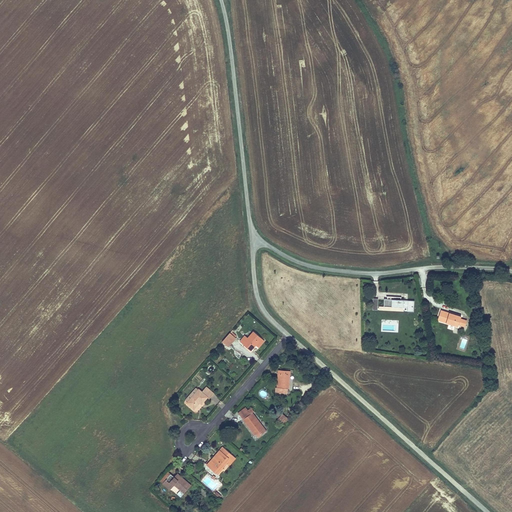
[(389,300),(386,300),(386,307),(406,309),(414,309),(414,302),(403,301),(403,298),(390,298),(389,300)]
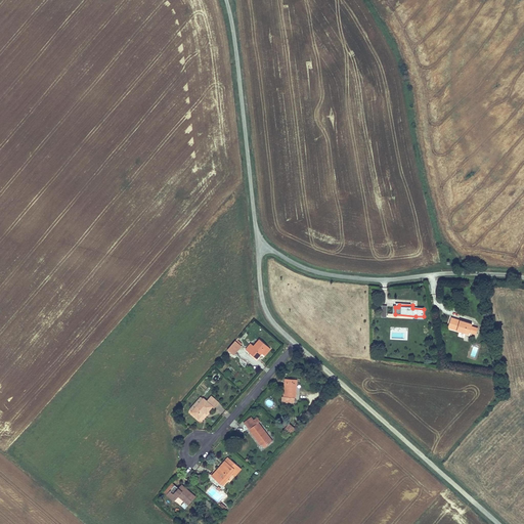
[(474,324),(453,318),(450,329),(471,336),(471,334),(473,328),(474,324)]
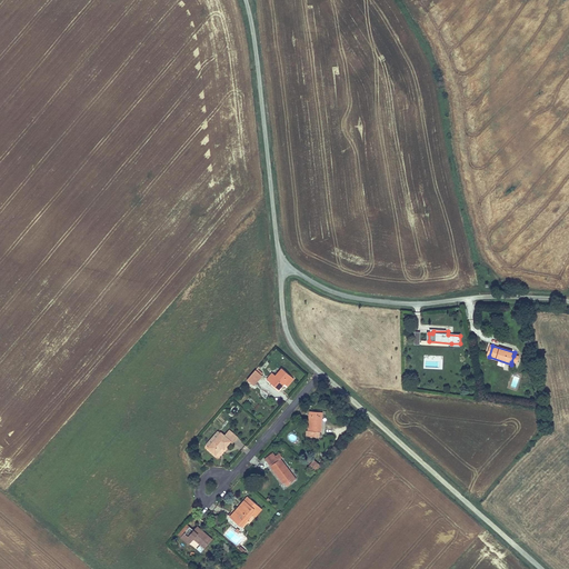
[(270,382),(272,379),(282,388),(286,383),(289,387),(296,379),(282,368),(276,376),(273,373),(267,380),(270,382)]
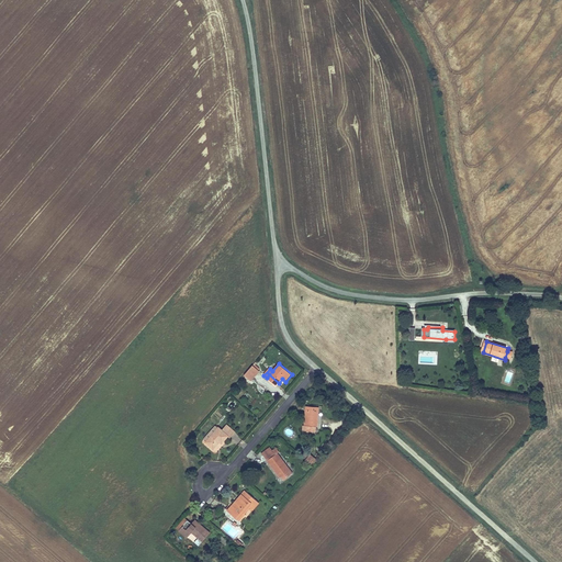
[(251,381),(260,371),(254,366),(245,375),(251,381)]
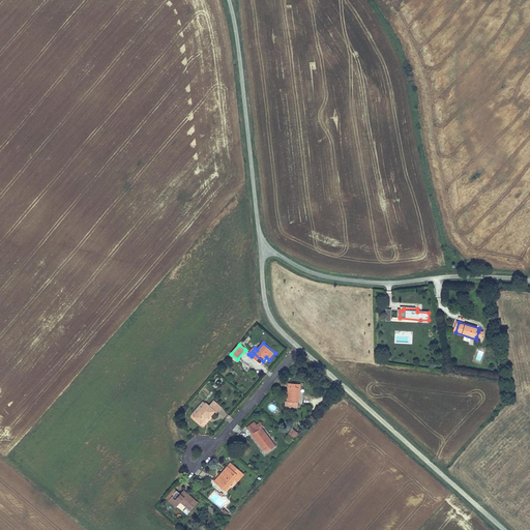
[(263,361),(254,353),(252,356),(261,364),(263,361)]
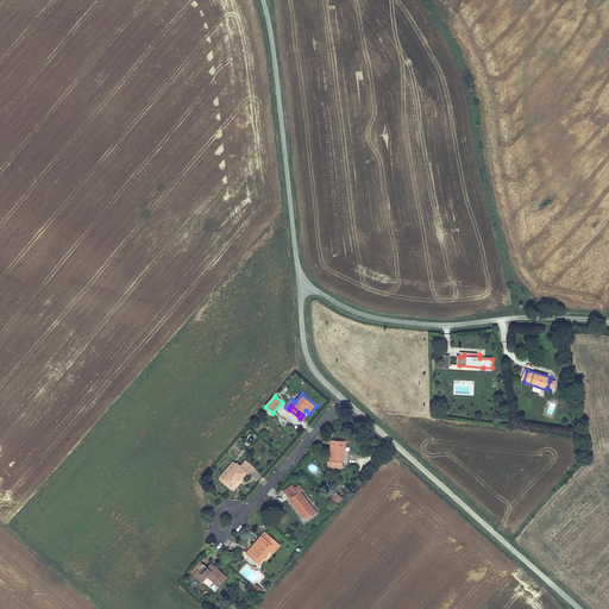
[(328,462),(327,468),(343,469),(343,463),(345,463),(346,441),(332,440),(330,462),(328,462)]
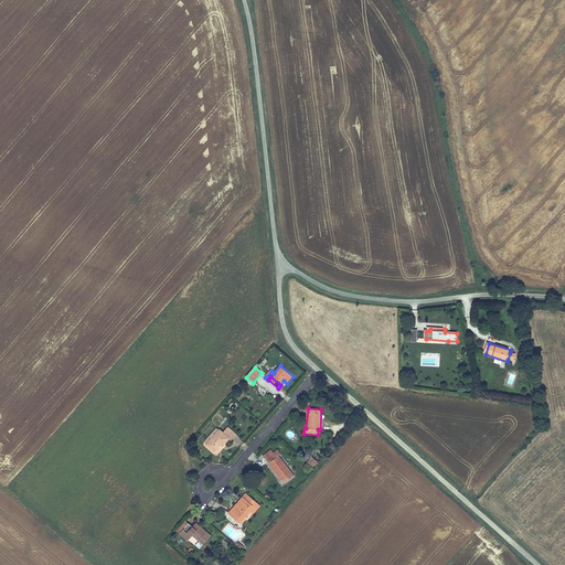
[(228,427),(224,433),(232,439),(237,434),(228,427)]
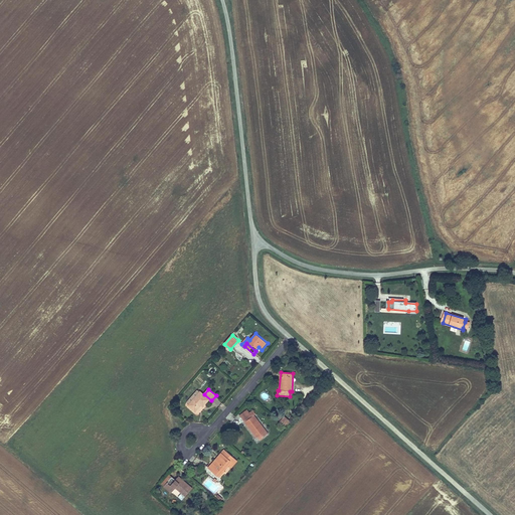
[(189,404),(187,405),(196,413),(202,406),(203,407),(209,400),(210,401),(211,400),(204,394),(200,391),(199,392),(197,390),(186,402),(189,404)]
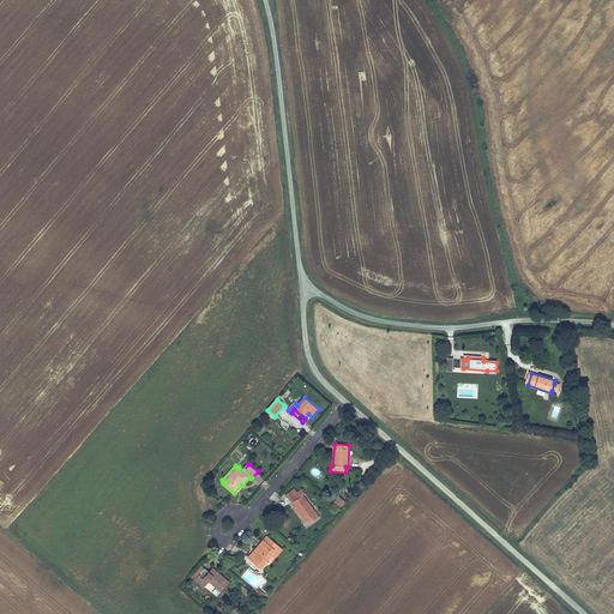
[(287,495),(306,523),(311,521),(313,523),(320,518),(304,494),(305,493),(302,489),(298,492),(295,488),(287,495)]
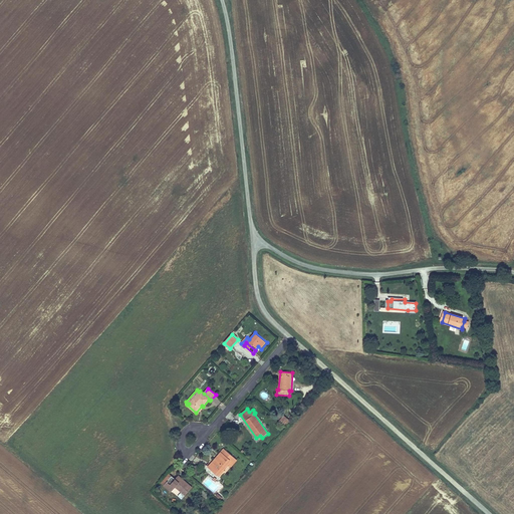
[(290,421),(284,415),(279,420),(281,422),(286,426),(290,421)]
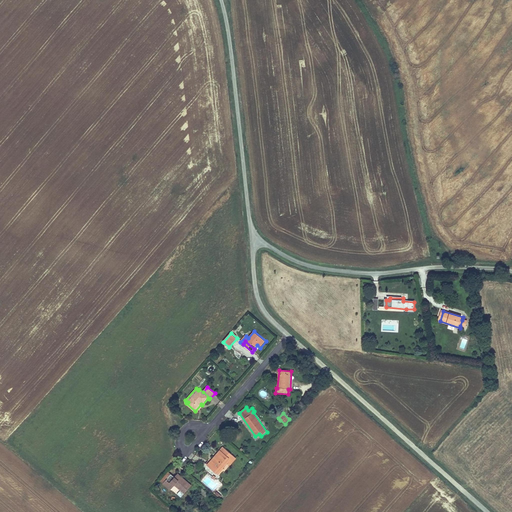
[(281,430),(286,425),(285,424),(280,420),(275,425),(281,430)]
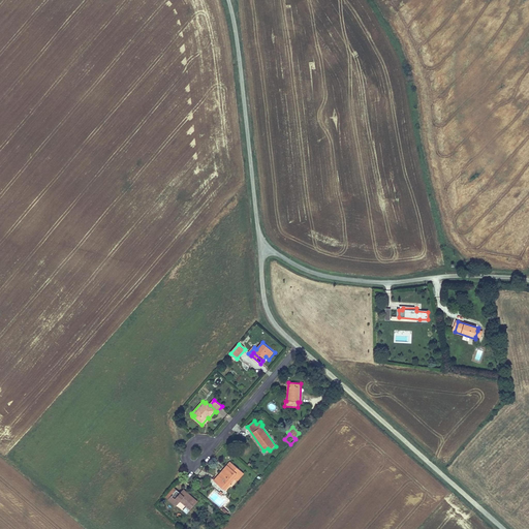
[(224,469),(214,480),(225,491),(229,486),(228,484),(234,476),(236,478),(237,479),(243,472),(231,463),(226,470),(224,469)]
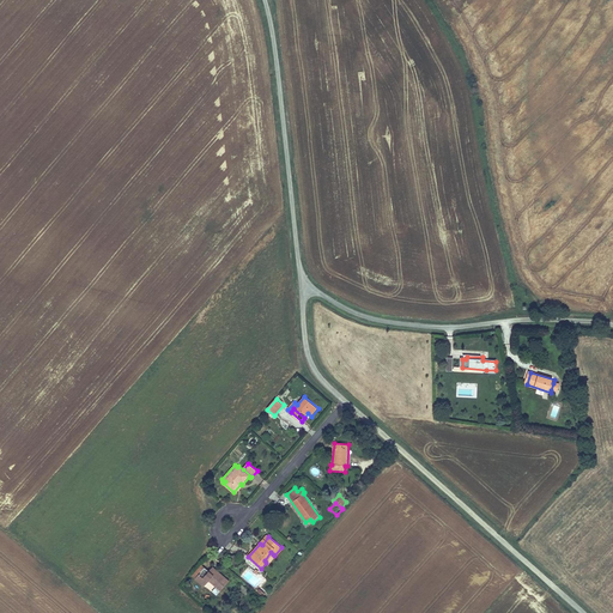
[(210,571),(205,566),(195,578),(205,587),(210,581),(216,587),(213,590),(219,594),(230,582),(213,568),(210,571)]
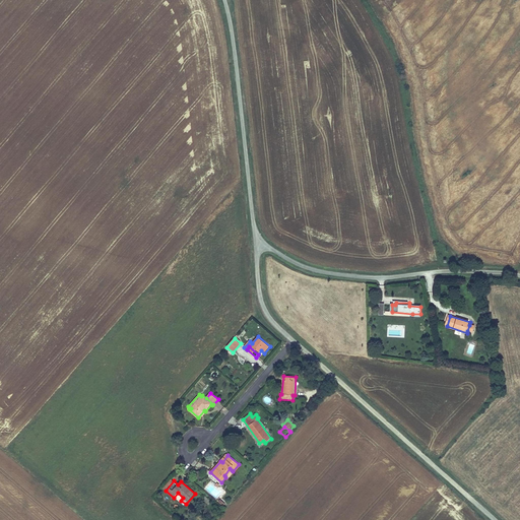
[(211,502),(205,497),(202,500),(209,505),(211,502)]
